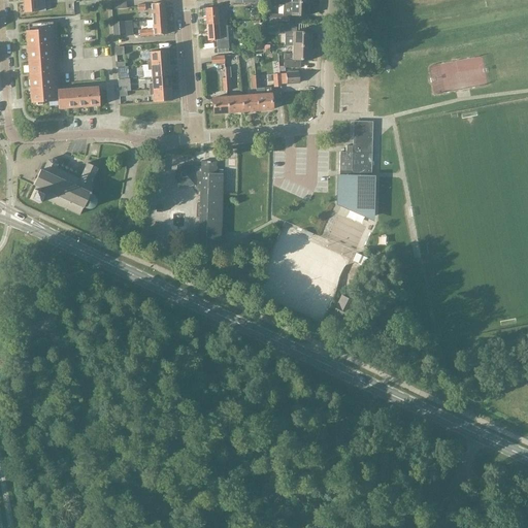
[(45,11),(43,0),(23,0),(24,12),(45,11)]
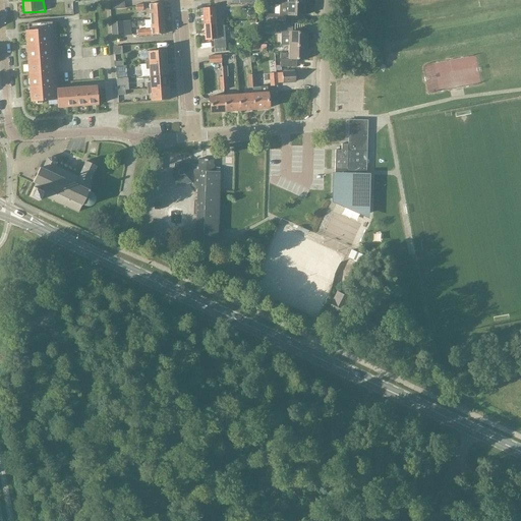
[(287,2),(284,1),(284,2),(280,1),(280,14),(267,14),(266,20),(285,21),(286,14),(287,14),(287,15),(303,15),(304,3),(287,2)]
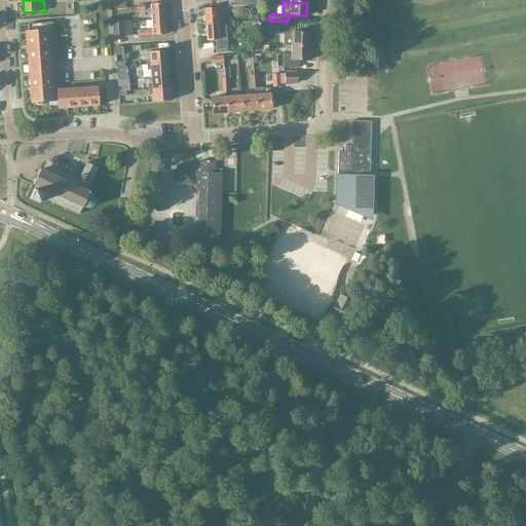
[(164,19),(163,3),(150,4),(151,19),(164,19)]
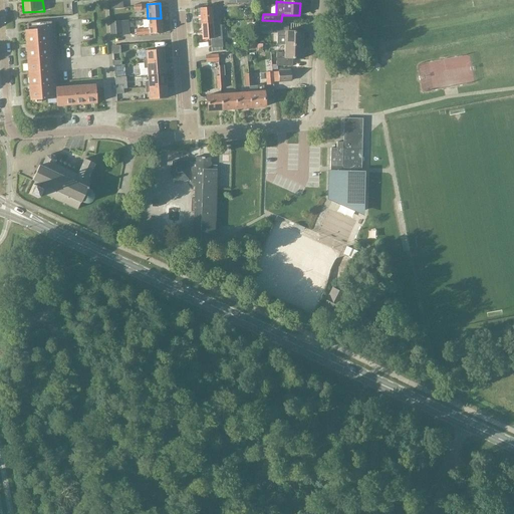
[(213,25),(221,25),(221,20),(219,20),(217,6),(211,6),(211,7),(200,8),(201,24),(212,23),(213,25)]
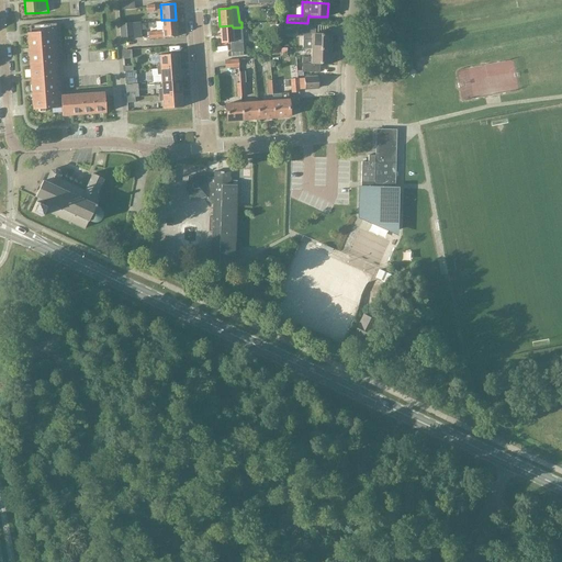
[(148,38),(177,36),(176,20),(161,20),(163,31),(156,32),(148,33),(148,38)]
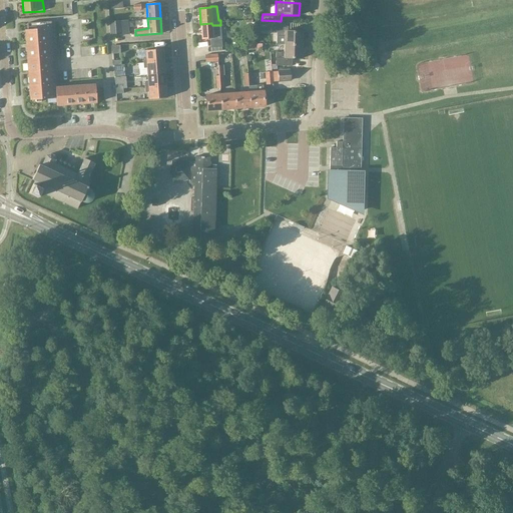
[(27,30),(24,30),(29,100),(35,100),(36,102),(41,102),(41,99),(52,98),(56,98),(56,106),(96,103),(95,84),(56,87),(51,21),(27,23),(27,30)]
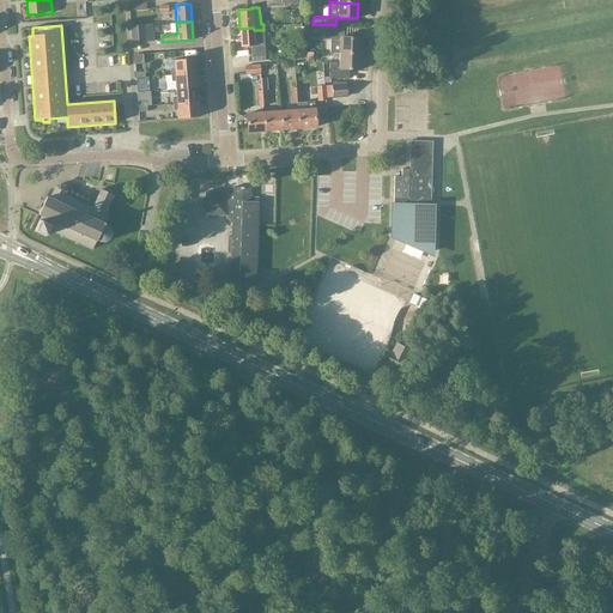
[(132,43),(132,42),(145,42),(144,25),(131,26),(132,43)]
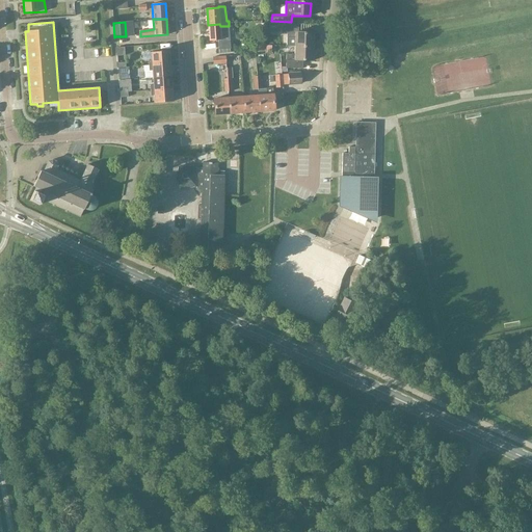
[(229,26),(220,26),(219,24),(208,25),(209,41),(218,41),(218,50),(231,49),(229,26)]
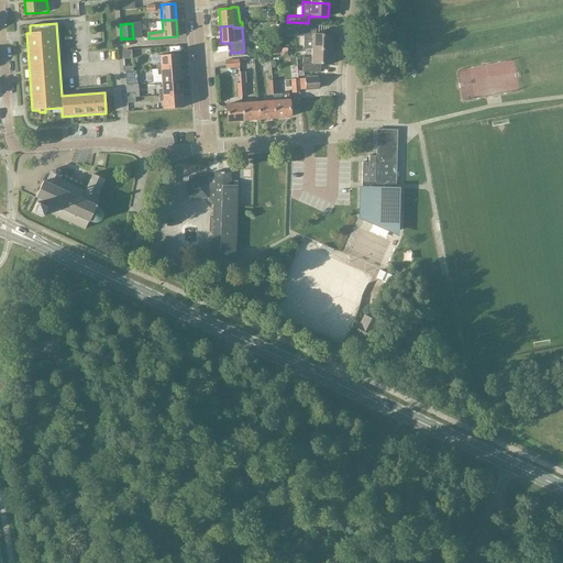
[(312,48),(331,50),(332,35),(316,35),(316,25),(298,25),(298,35),(304,35),(304,41),(304,50),(312,50),(312,48)]
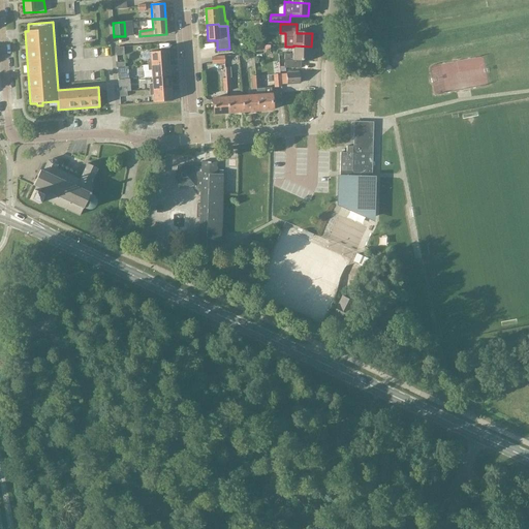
[(311,61),(311,47),(293,45),(293,47),(292,55),(284,55),(284,68),(301,69),(301,60),(311,61)]
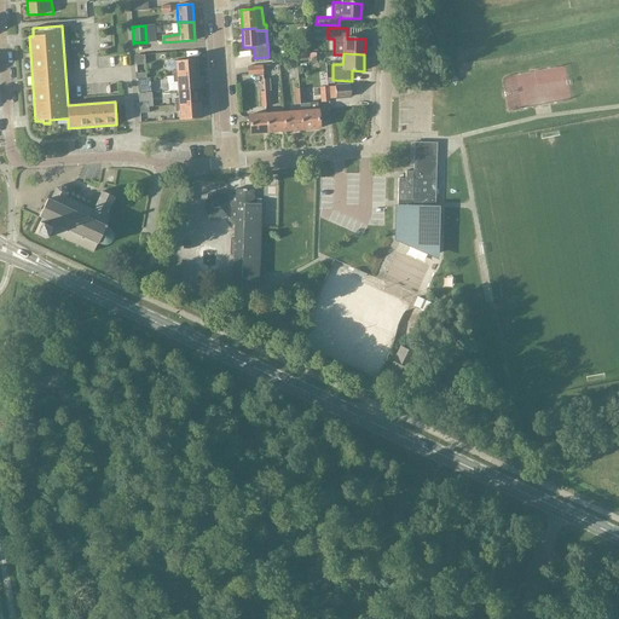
[(136,56),(136,65),(145,64),(144,55),(136,56)]
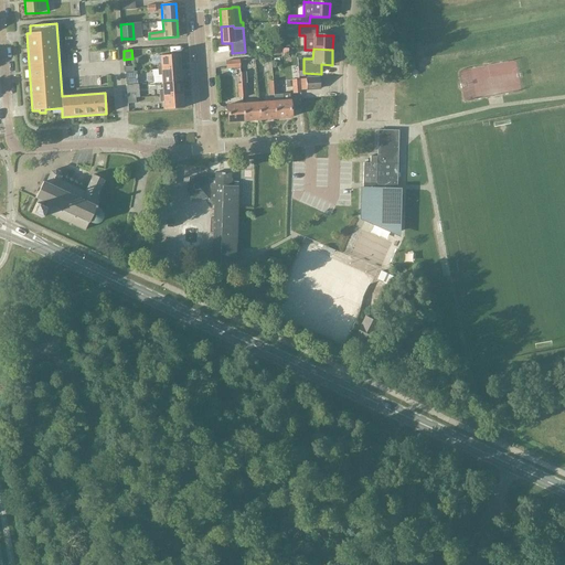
[(157,64),(158,70),(180,68),(179,54),(160,55),(160,64),(157,64)]
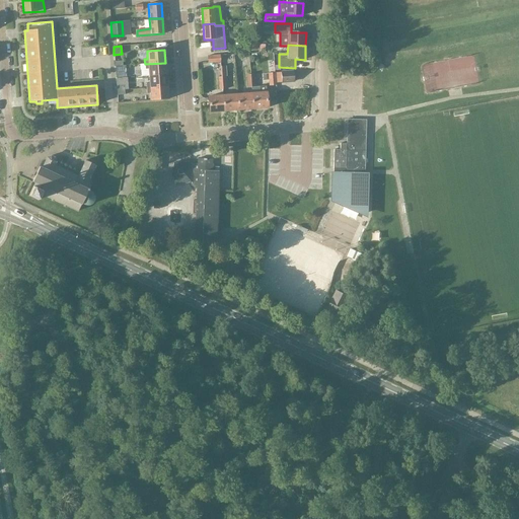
[(165,63),(145,64),(145,69),(148,69),(148,76),(166,74),(165,63)]
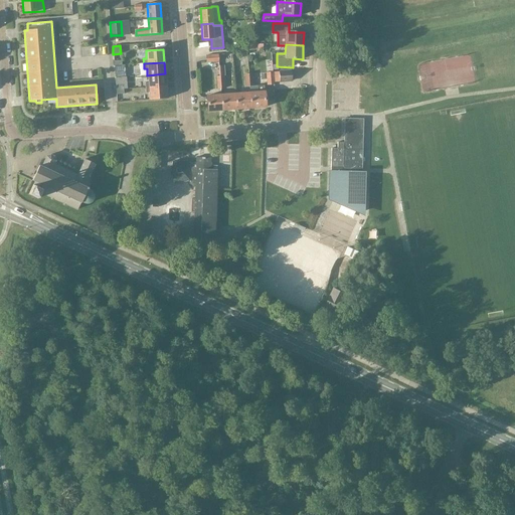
[(280,81),(292,80),(291,71),(279,72),(280,81)]
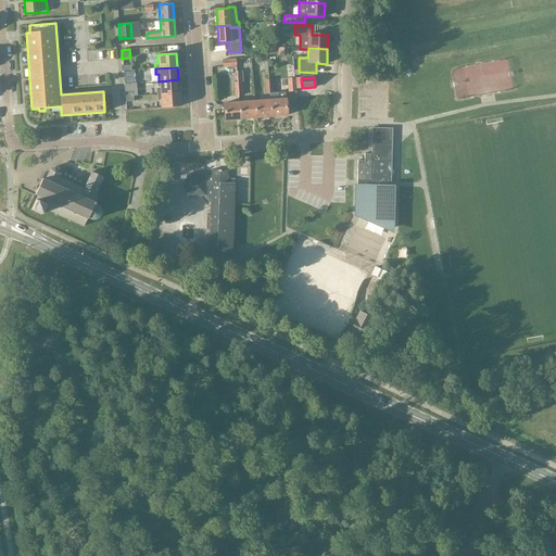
[(178,79),(159,81),(160,89),(156,89),(156,95),(179,92),(178,79)]
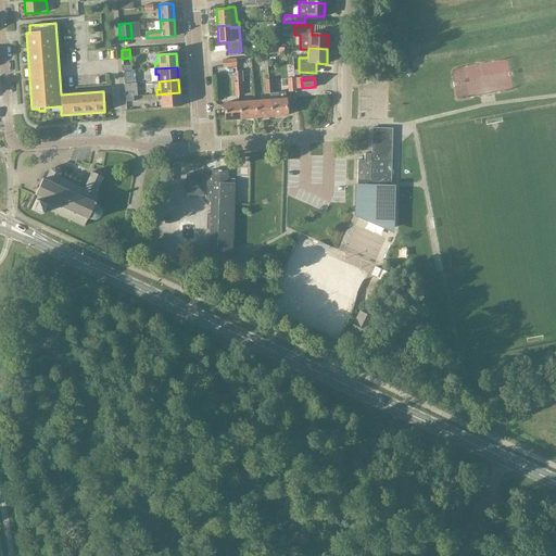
[(156,95),(150,95),(151,101),(154,100),(154,109),(161,108),(180,106),(179,92),(156,95)]
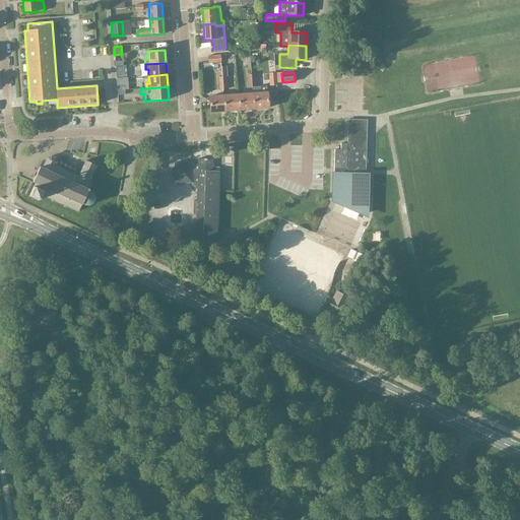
[(252,93),(253,109),(268,108),(266,86),(260,86),(260,93),(252,93)]
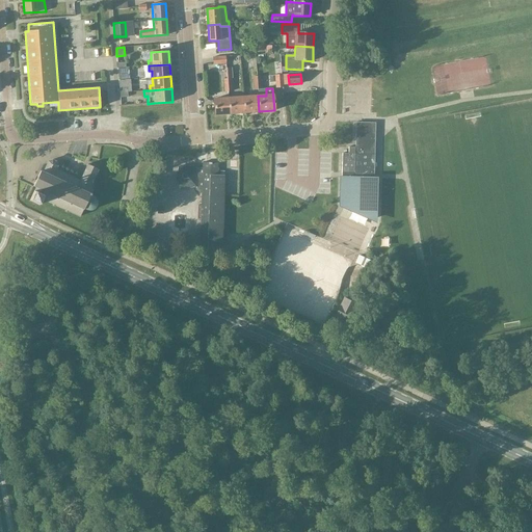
[(244,112),(259,111),(258,96),(243,97),(244,112)]
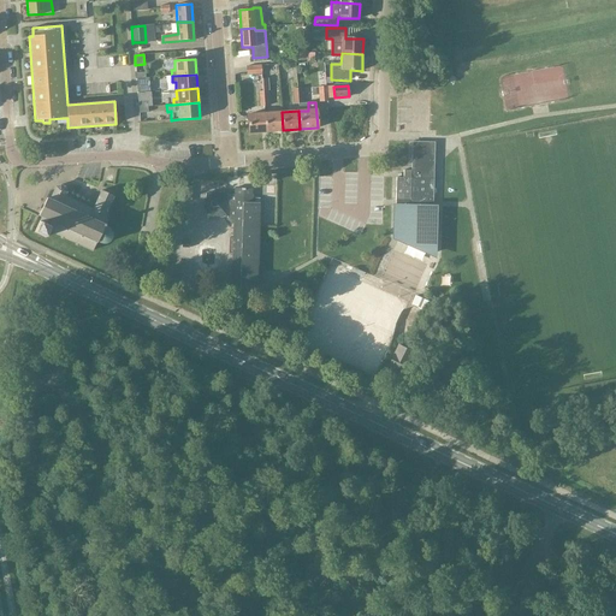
[(266,132),(283,130),(282,112),(265,113),(266,132)]
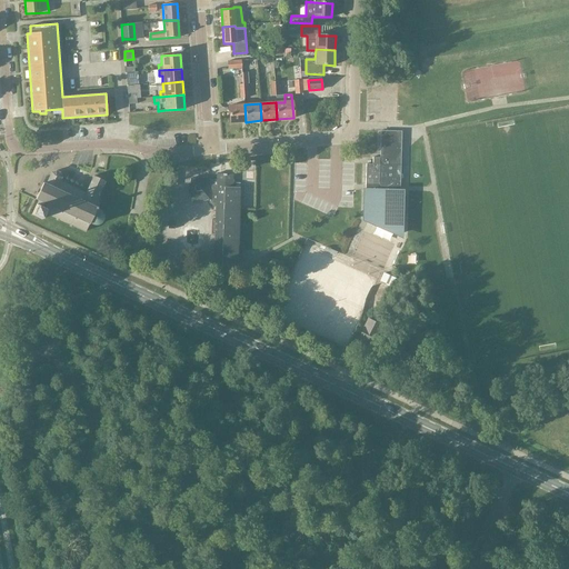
[(230,123),(246,122),(245,105),(229,106),(230,123)]
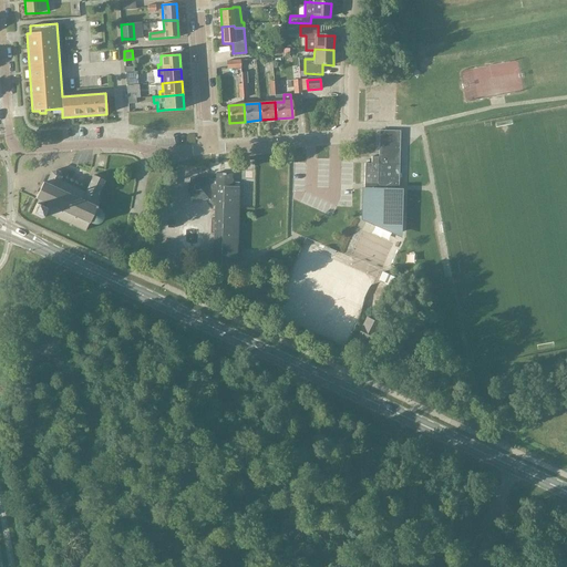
[(400,131),(379,131),(379,157),(371,156),(371,164),(364,164),(363,219),(398,234),(400,131)]
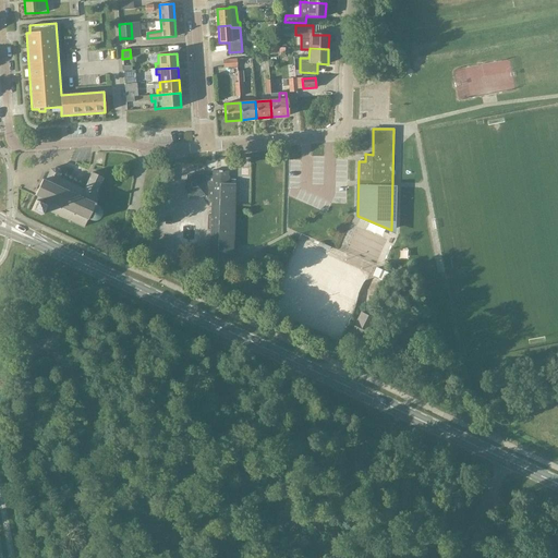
[(235,183),(227,183),(228,169),(213,169),(213,174),(203,176),(203,174),(191,174),(191,176),(186,176),(186,180),(185,180),(185,191),(186,191),(186,195),(191,195),(191,196),(202,197),(202,196),(205,196),(206,196),(206,199),(208,203),(211,203),(210,254),(210,262),(232,263),(233,245),(234,206),(235,183)]
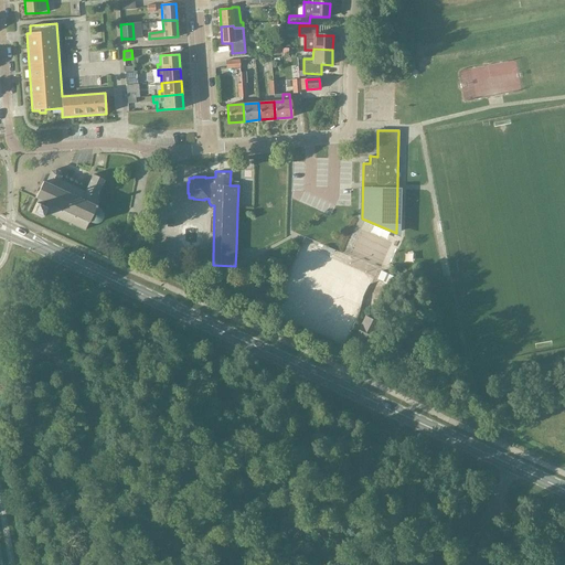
[(59,173),(57,172),(56,172),(55,172),(54,172),(53,172),(52,172),(51,173),(51,174),(50,174),(45,184),(43,183),(35,200),(39,201),(32,214),(42,220),(44,213),(57,219),(56,221),(57,221),(59,220),(70,224),(70,226),(71,226),(72,225),(85,231),(88,223),(92,223),(93,224),(94,224),(95,224),(96,224),(97,223),(98,223),(99,222),(100,221),(102,220),(102,219),(102,217),(102,216),(102,215),(102,214),(102,213),(100,212),(100,211),(99,211),(99,210),(98,209),(96,209),(97,206),(96,206),(99,200),(96,198),(104,181),(94,176),(85,193),(73,188),(74,187),(73,185),(72,188),(60,182),(61,179),(61,178),(61,177),(61,176),(61,174),(60,174),(59,173)]
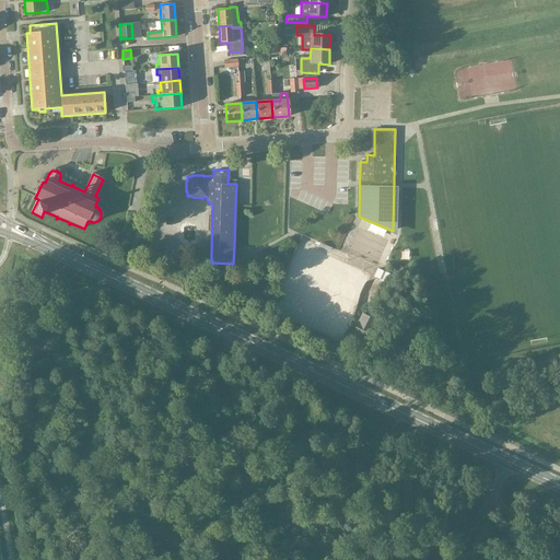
[(374,327),(376,328),(380,322),(363,314),(354,334),(368,340),(374,327)]
